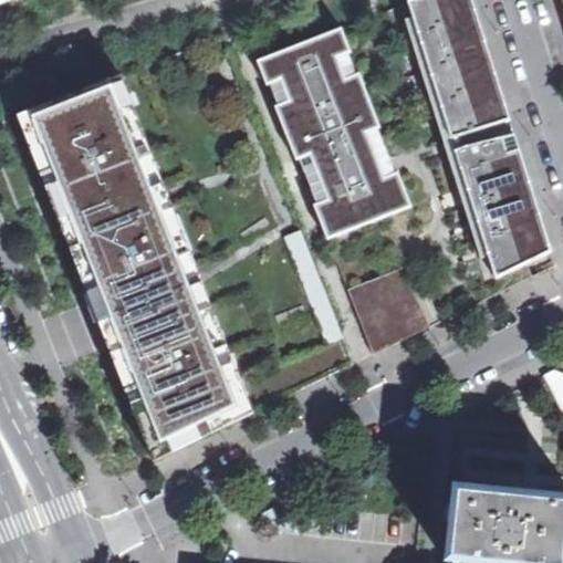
[(406,0),(410,13),(451,136),(507,118),(469,0),(406,0)]
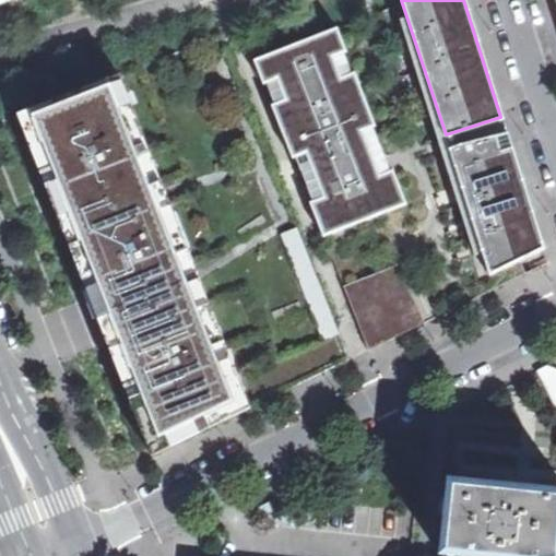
[(446,134),(405,13),(399,16),(473,252),(481,250),(448,145),(505,131),(500,117),(446,134)]
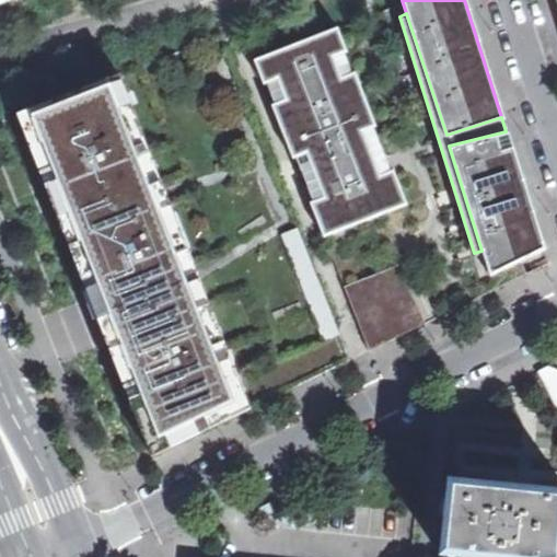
[(334,24),(246,60),(312,239),(398,201),(334,24)]
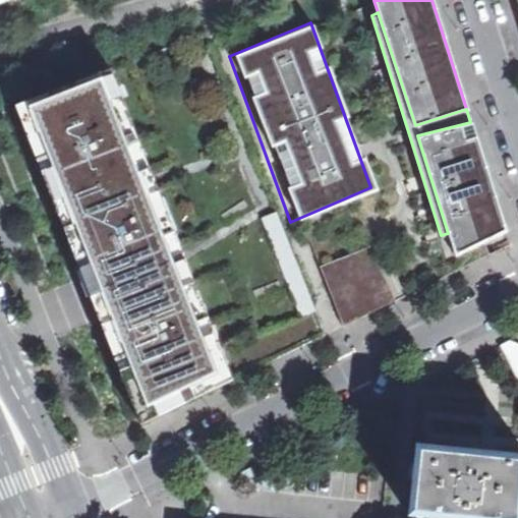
[(101,76),(31,104),(103,293),(147,405),(216,371),(183,287),(155,298),(139,257),(167,246),(140,178),(101,76)]
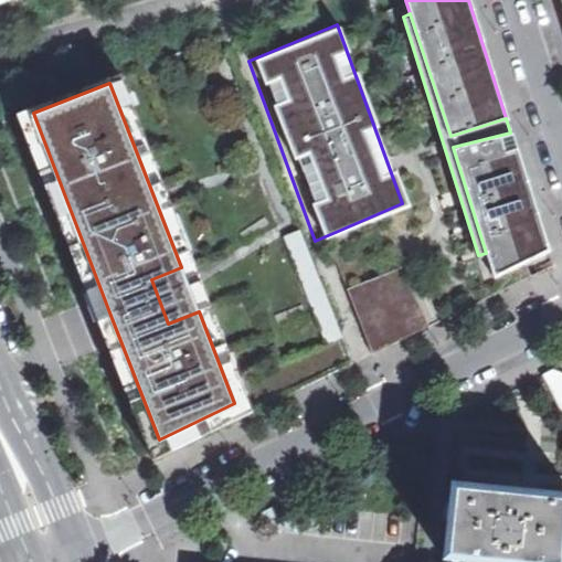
[(510,133),(453,147),(486,253),(494,277),(549,251),(510,133)]
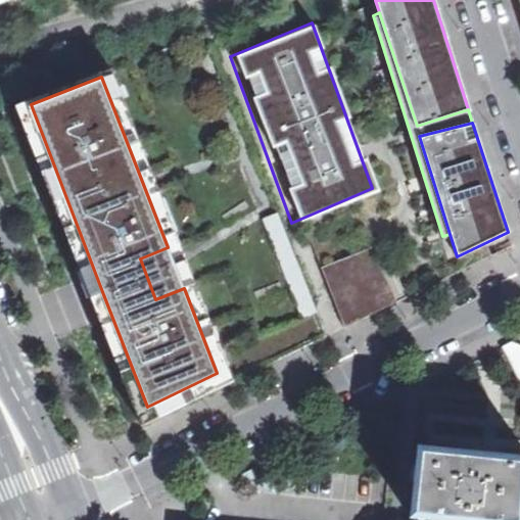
[(300,318),(315,311),(276,211),(261,217),(300,318)]
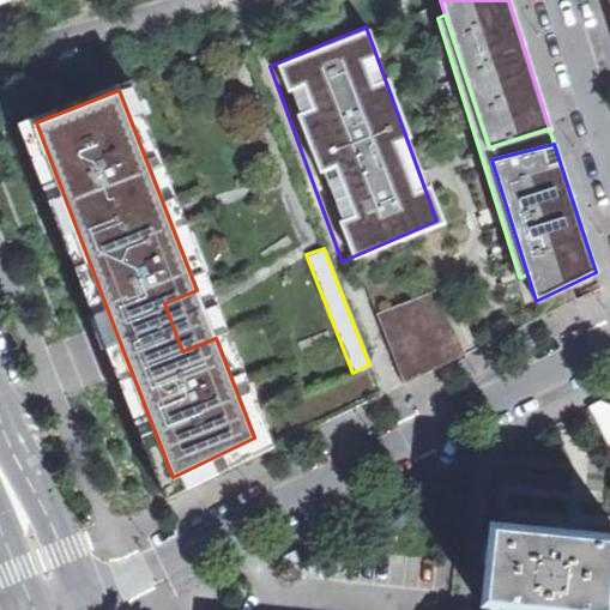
[(205,312),(197,290),(164,303),(182,351),(216,338),(205,312)]
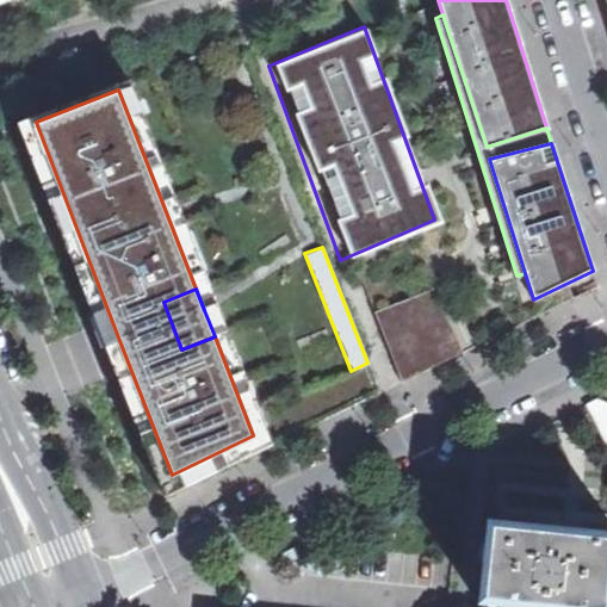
[(427,289),(375,310),(398,376),(456,347),(427,289)]
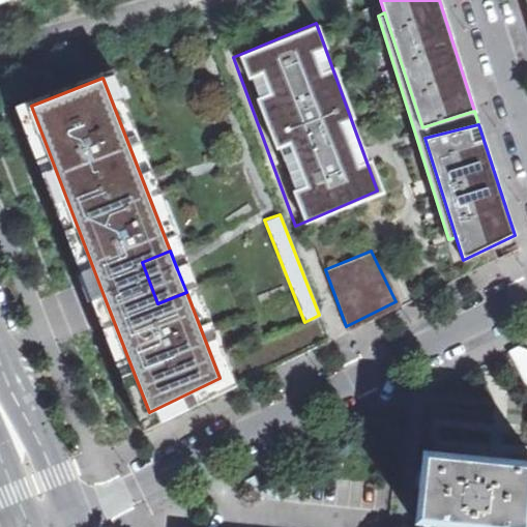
[(296,326),(305,350),(329,340),(319,315),(304,322),(296,326)]
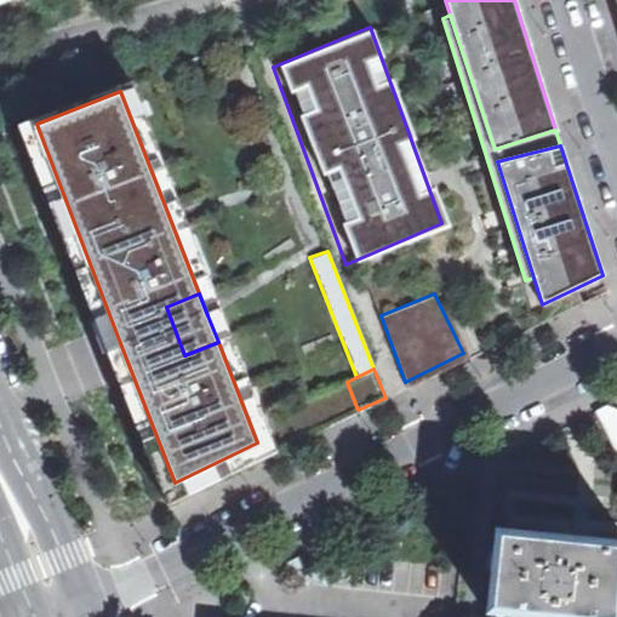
[(616,462),(560,457),(555,507),(616,512),(616,462)]
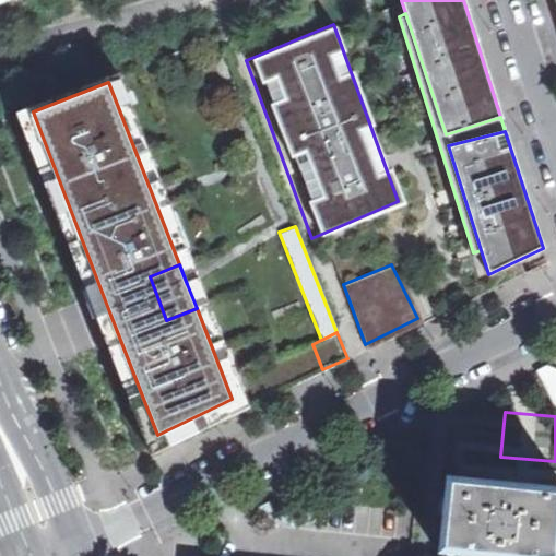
[(555,555),(555,487),(447,476),(439,551),(488,555),(555,555)]
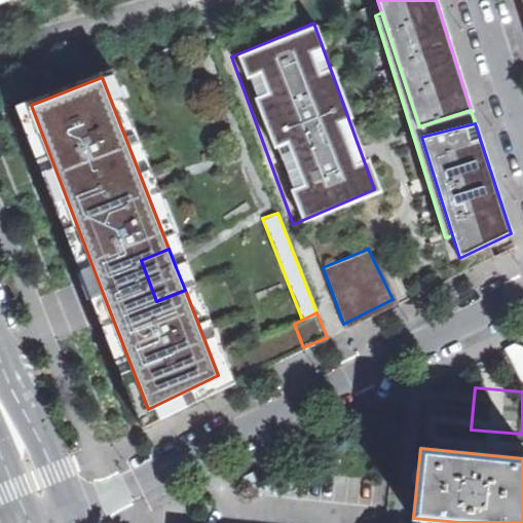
All buildings are outlined.
